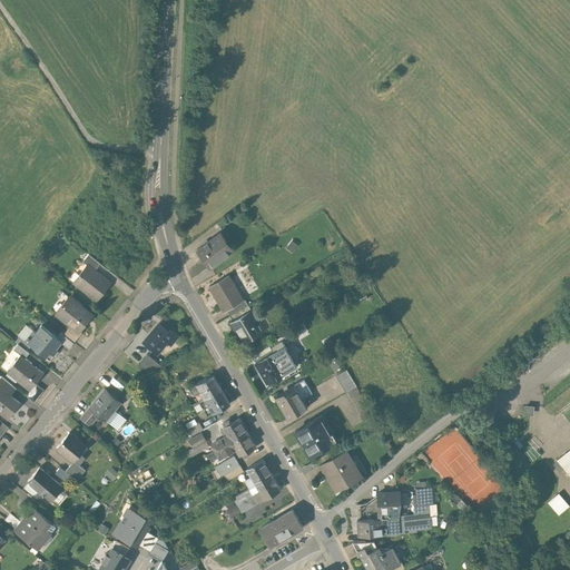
[(232,247),(219,231),(196,248),(208,265),(232,247)]
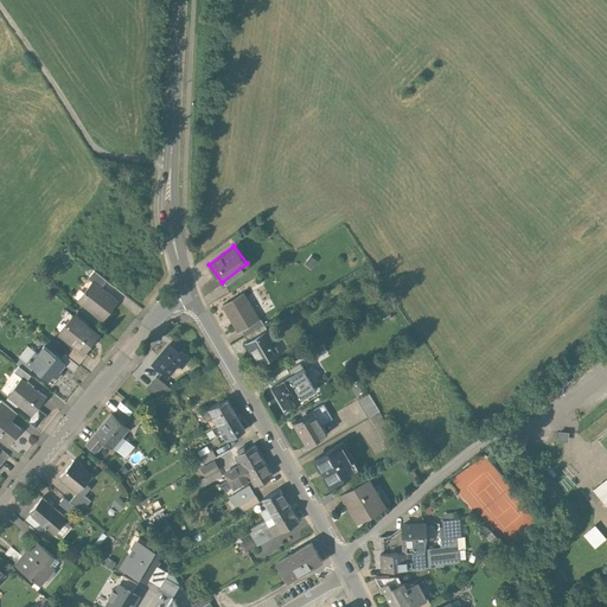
[(311,255),(305,262),(312,267),(318,261),(311,255)]
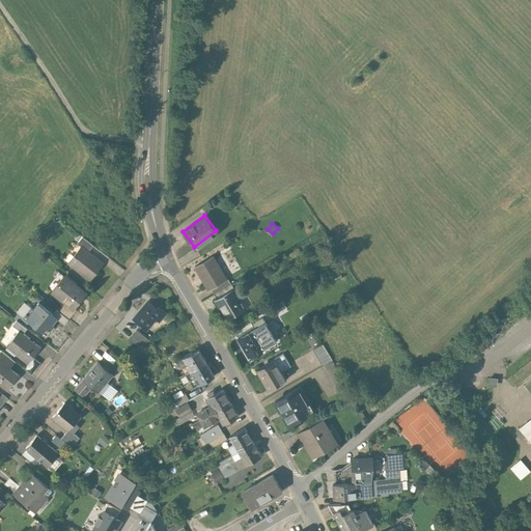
[(78,243),(82,247),(88,252),(92,247),(82,238),(78,243)]
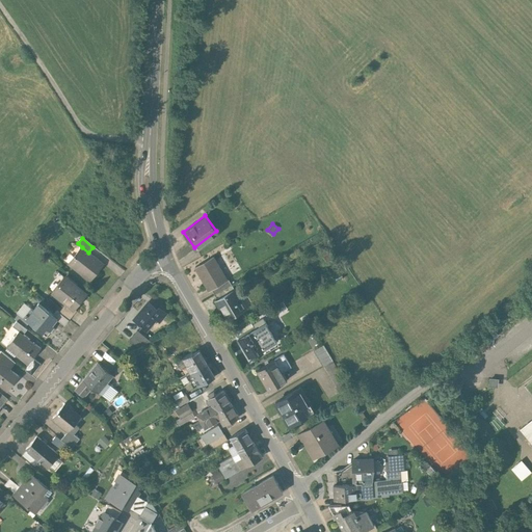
[(88,253),(82,247),(69,264),(90,281),(104,264),(88,253)]
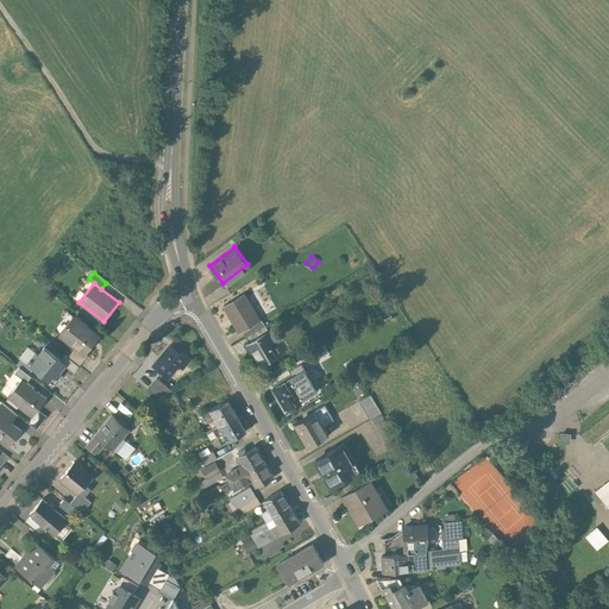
[(258,321),(243,293),(224,303),(240,332),(243,330),(258,321)]
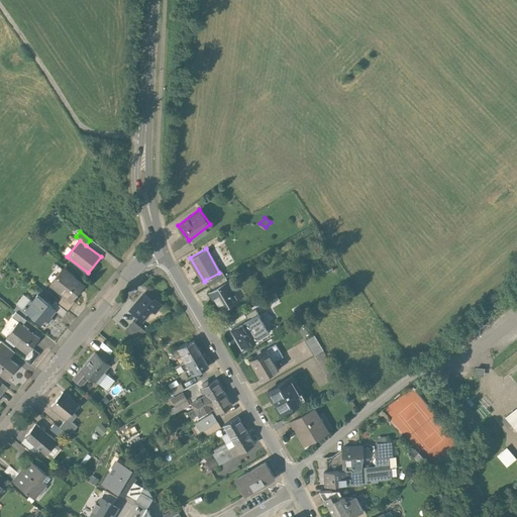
[(84,284),(64,269),(50,286),(65,296),(71,301),(84,284)]
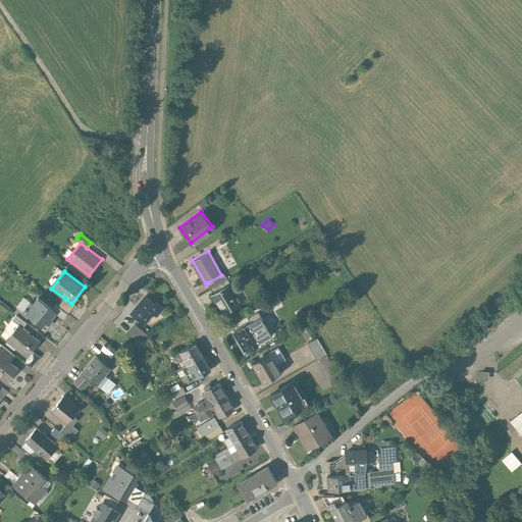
[(221,275),(208,282),(211,288),(224,279),(221,275)]
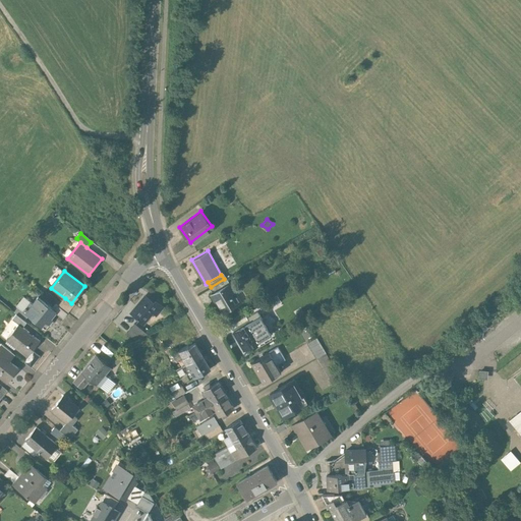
[(240,301),(230,283),(213,293),(223,311),(240,301)]
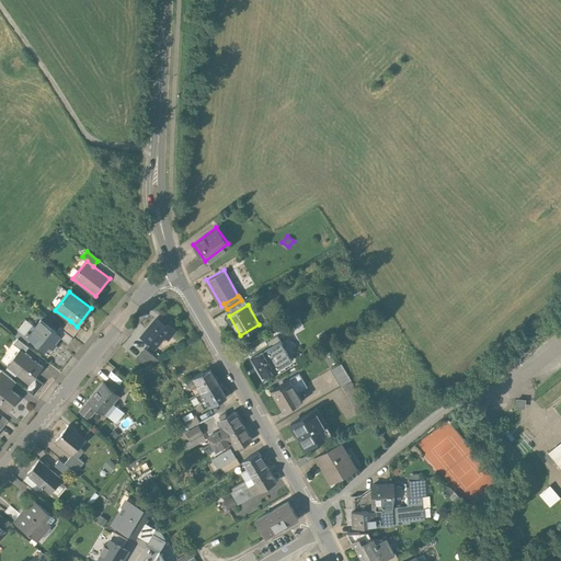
[(165,324),(157,317),(141,335),(156,348),(164,338),(169,341),(178,330),(168,321),(165,324)]
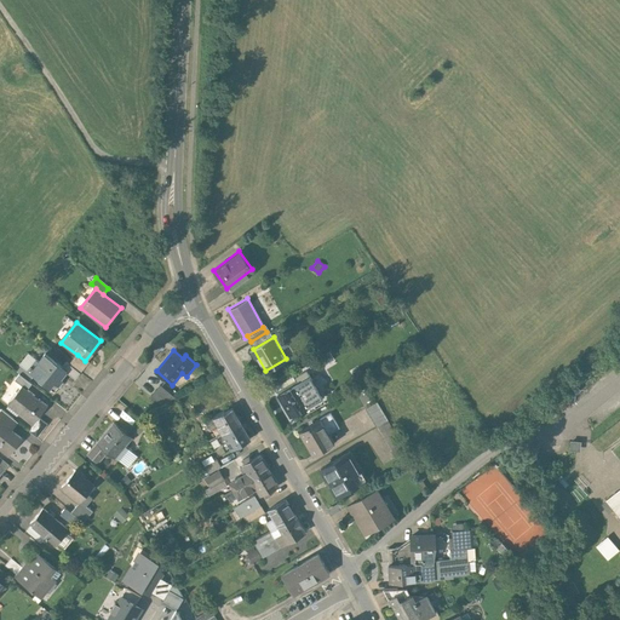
[(63,367),(45,352),(38,362),(35,360),(28,371),(34,375),(53,391),(58,385),(58,386),(63,380),(62,380),(68,373),(67,372),(67,371),(63,367)]
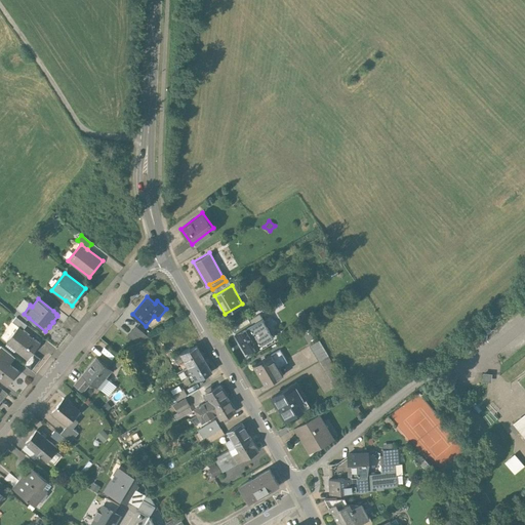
[(72,306),(66,300),(58,309),(68,315),(74,307),(72,306)]
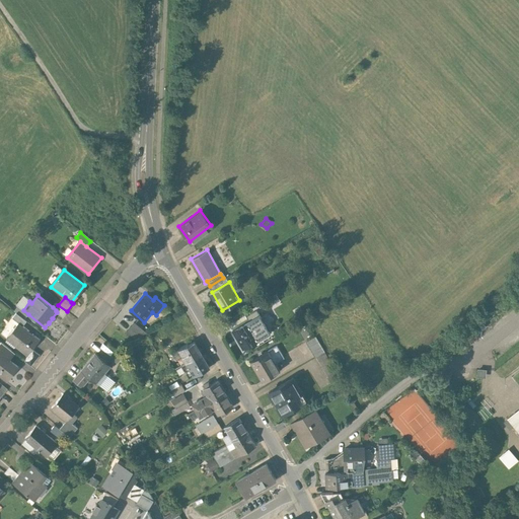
[(56,310),(56,311),(57,312),(63,316),(67,311),(58,305),(56,303),(53,307),(56,310)]
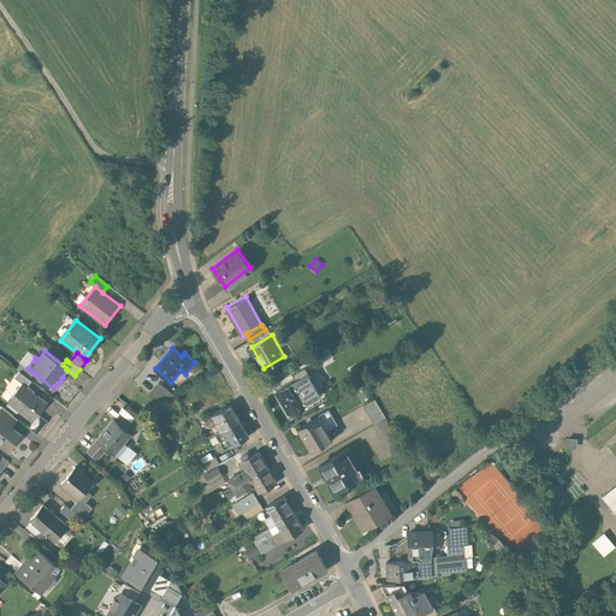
[(18,369),(21,372),(29,379),(34,373),(28,368),(22,363),(18,369)]
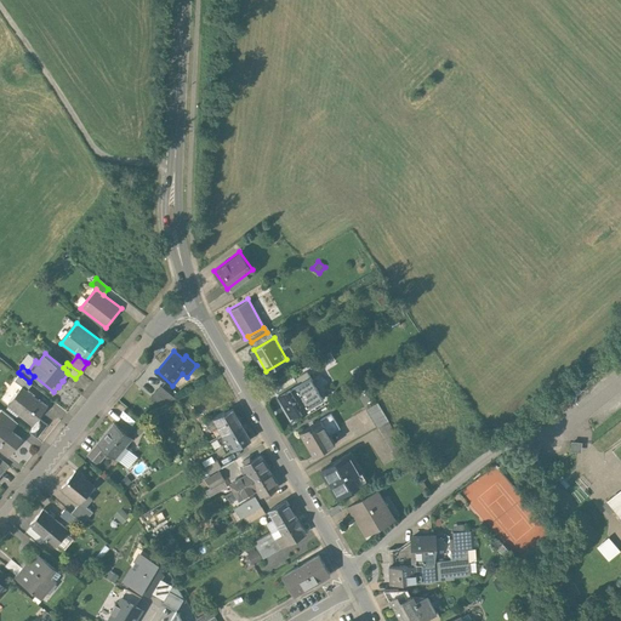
[(279,392),(296,382),(290,374),(273,383),(278,392),(279,392)]
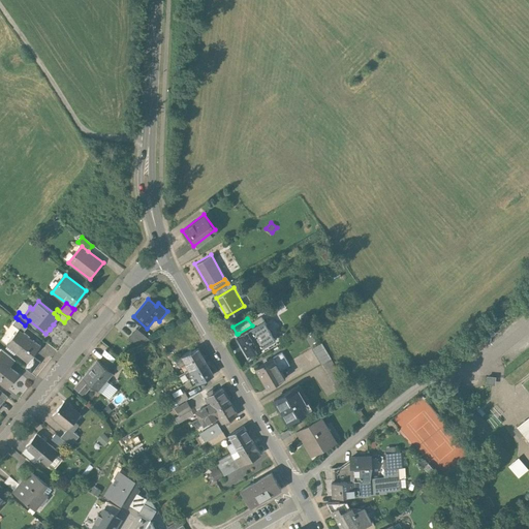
[(13,323),(20,329),(23,331),(27,327),(25,325),(18,319),(13,323)]
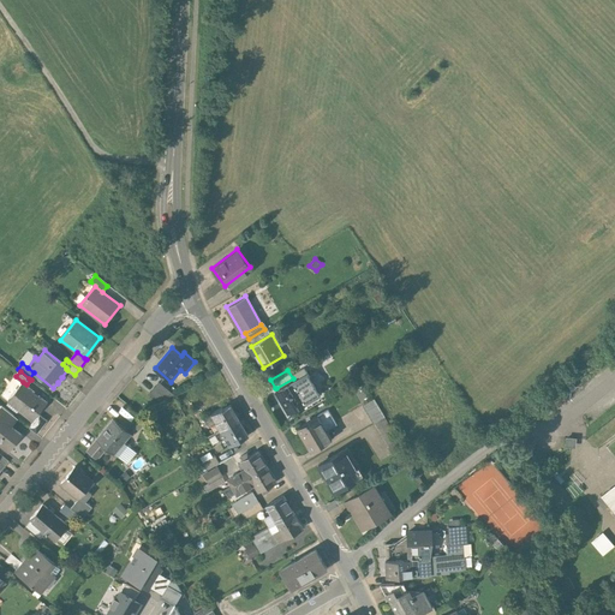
[(311,400),(297,376),(293,378),(276,388),(291,412),(311,400)]
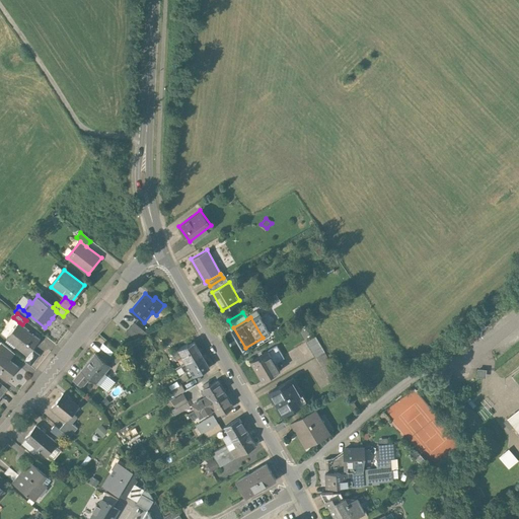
[(147,330),(134,319),(126,329),(132,336),(144,334),(147,330)]
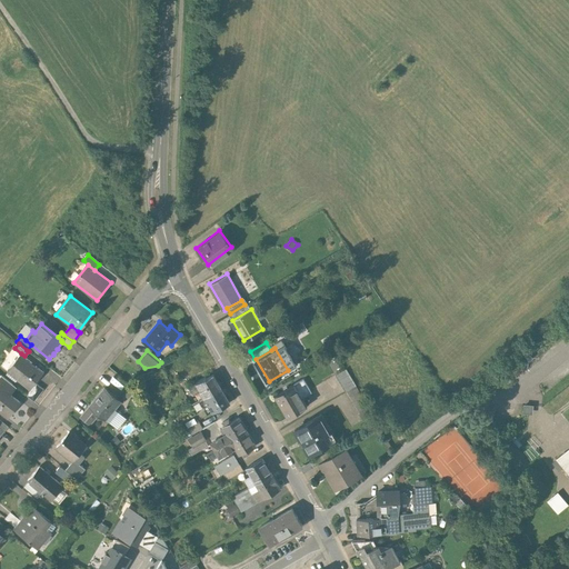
[(25,356),(21,353),(7,370),(30,389),(43,371),(25,356)]
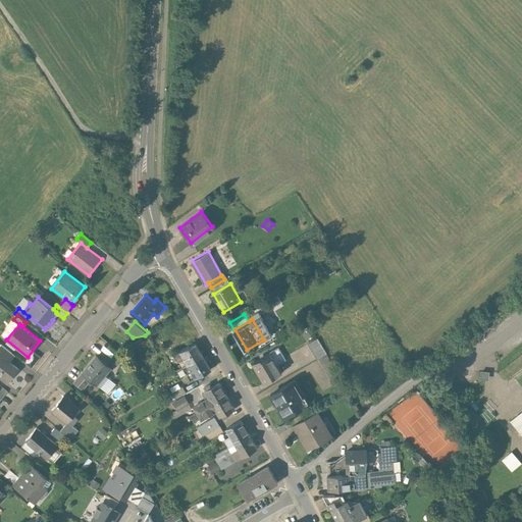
[(328,352),(319,336),(308,343),(318,358),(328,352)]
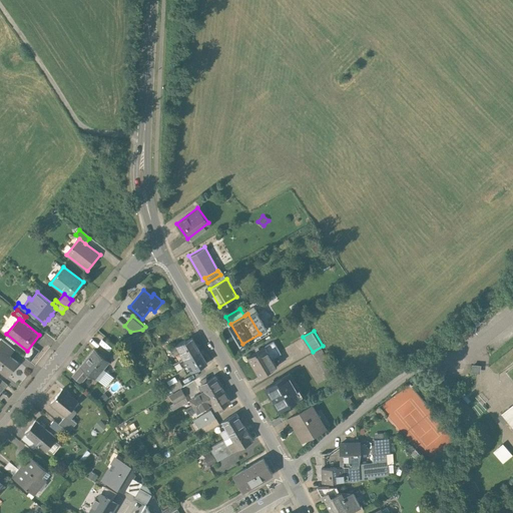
[(176,358),(179,363),(200,351),(193,338),(185,342),(184,342),(175,347),(176,348),(170,351),(174,359),(176,358)]
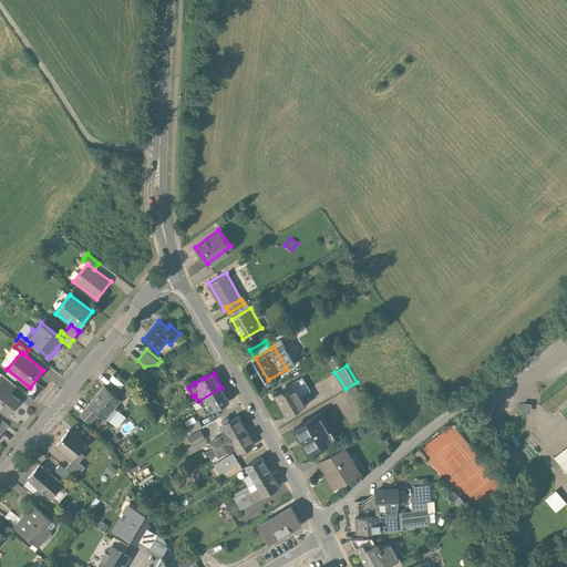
[(0,375),(0,381),(1,382),(11,391),(16,385),(1,374),(0,375)]
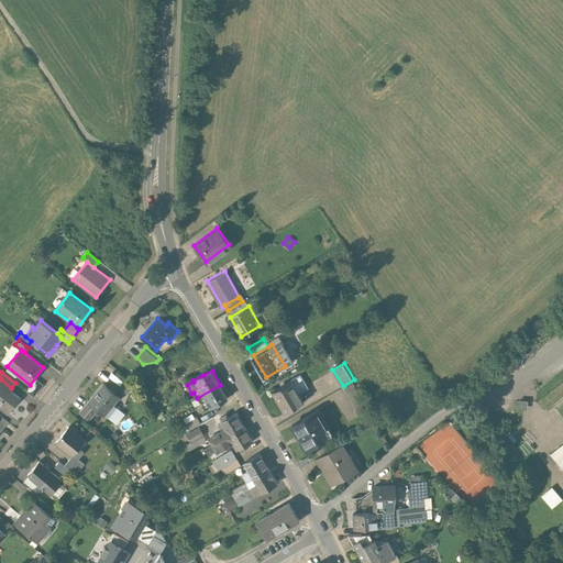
[(299,375),(293,379),(300,394),(308,389),(299,375)]
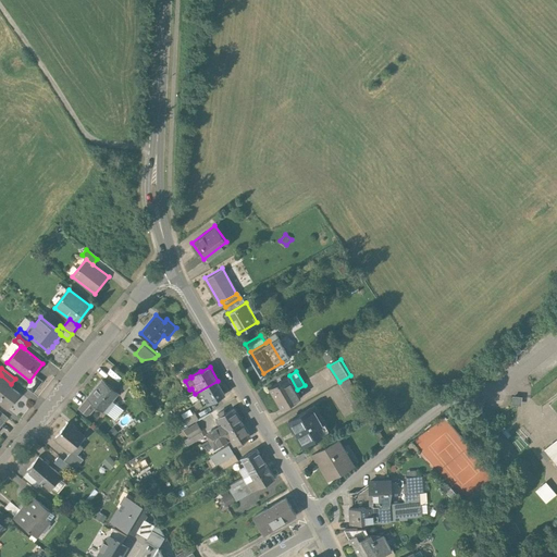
[(11,384),(1,375),(0,376),(0,401),(8,409),(21,393),(11,384)]
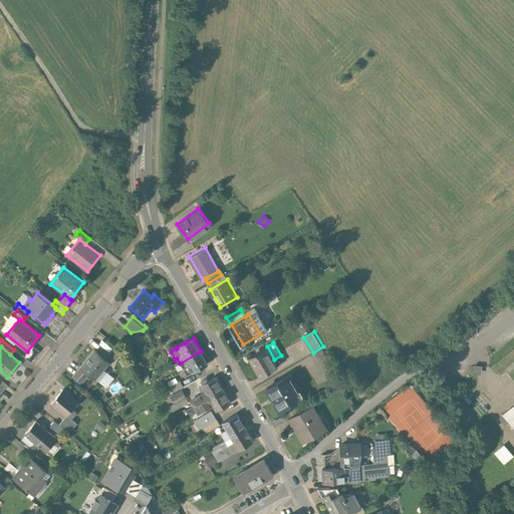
[(274,359),(267,346),(249,355),(260,375),(278,365),(274,359)]
